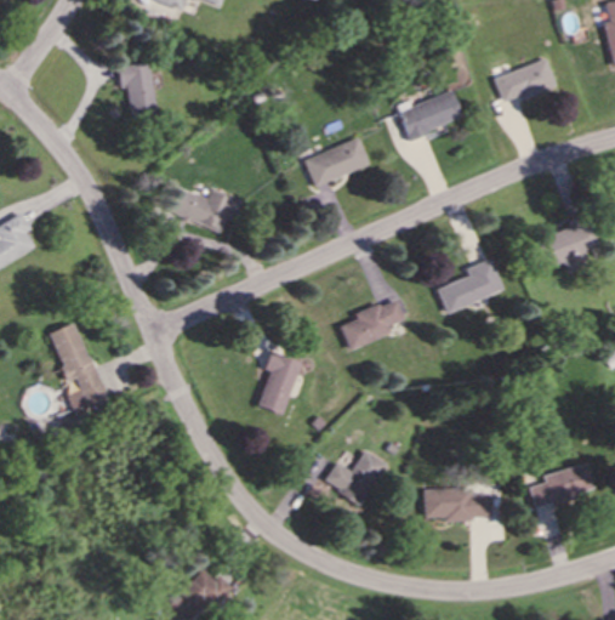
[(225,0),(153,0),(182,11),(186,0),(205,0),(222,6),(225,0)]
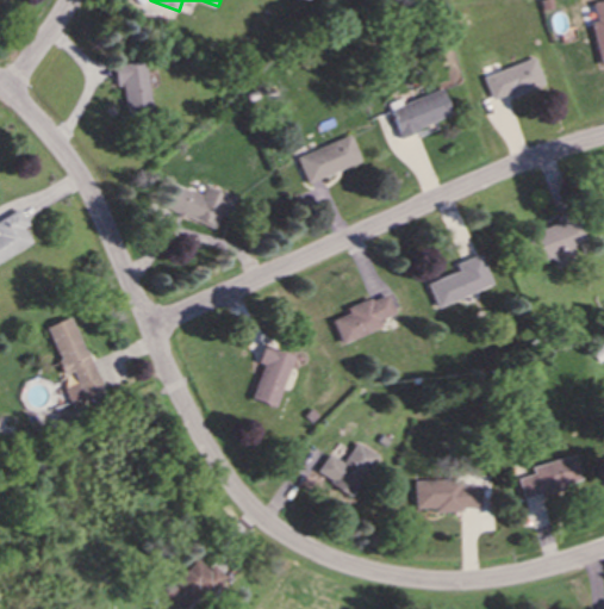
[(496,103),(547,84),(537,57),(486,76),(496,103)]
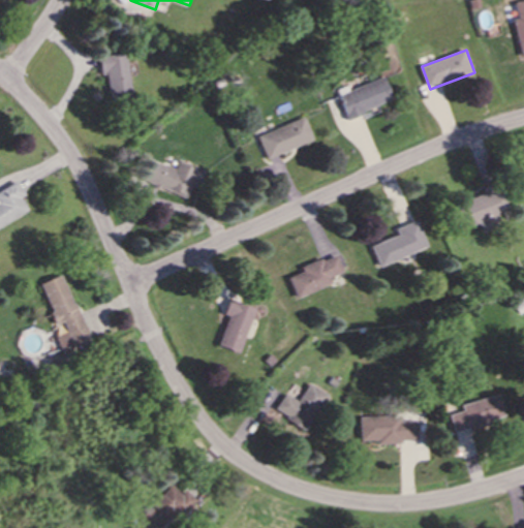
[(101,56),(103,75),(110,74),(112,98),(133,95),(128,53),(101,56)]
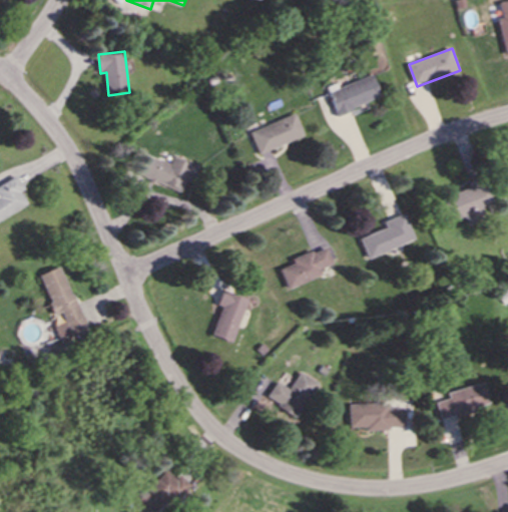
[(338,114),(383,98),(375,75),(330,91),(338,114)]
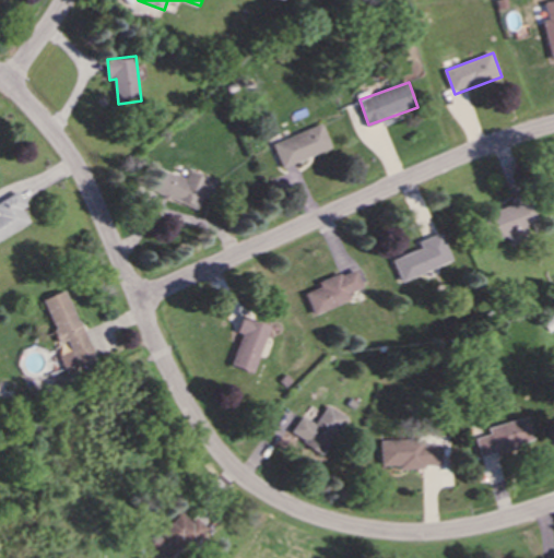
[(284,167),(334,149),(325,125),(274,143),(284,167)]
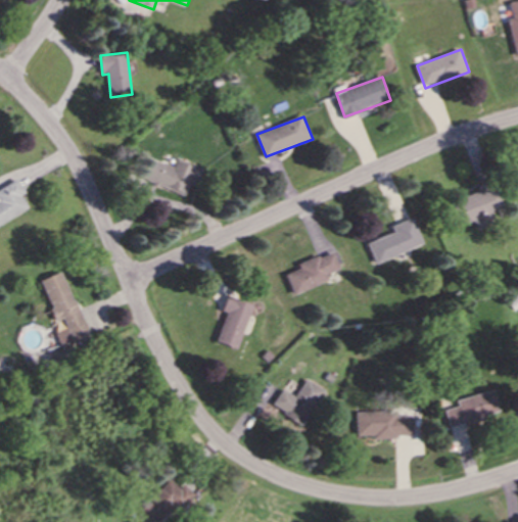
[(144,181),(188,195),(193,180),(198,182),(203,168),(178,158),(176,167),(152,158),(144,181)]
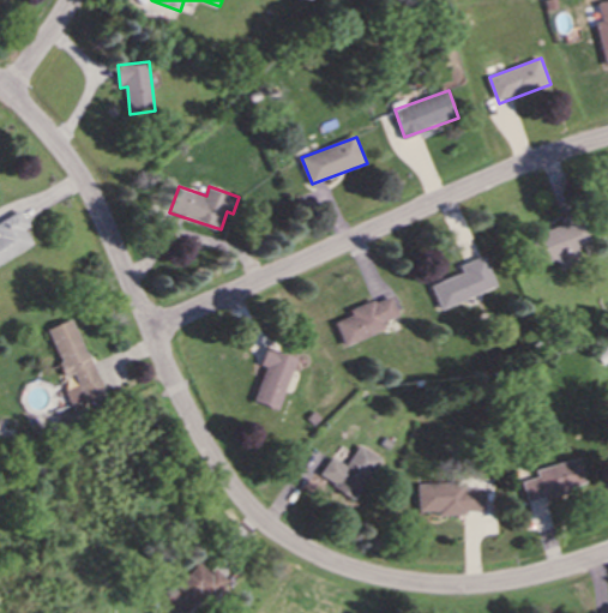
[(0,264),(36,246),(26,229),(31,227),(24,212),(0,223),(0,264)]
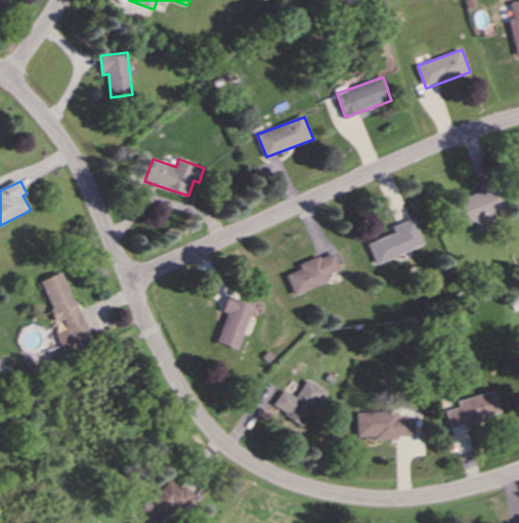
[(456,201),(464,225),(477,221),(480,228),(499,222),(494,210),(506,206),(496,181),(479,186),(481,192),(456,201)]
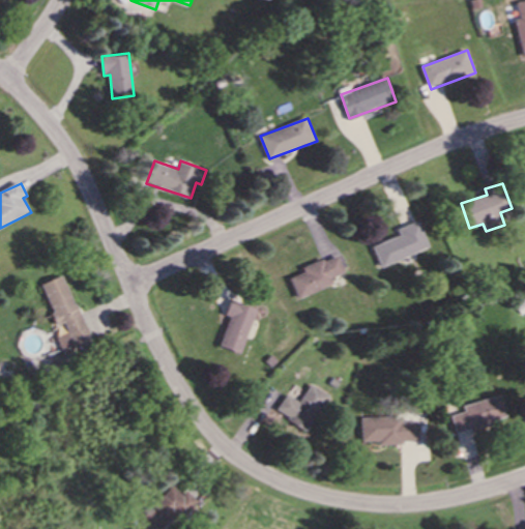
[(399,228),(402,237),(374,244),(380,265),(431,250),(421,221),(399,228)]
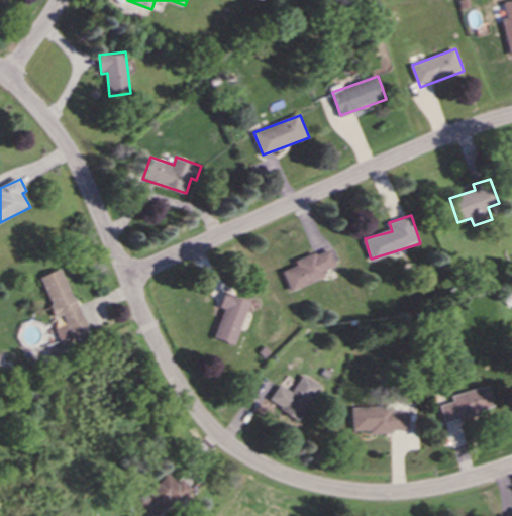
[(284,272),(292,292),(326,277),(324,271),(337,266),(330,247),(296,263),(297,266),(284,272)]
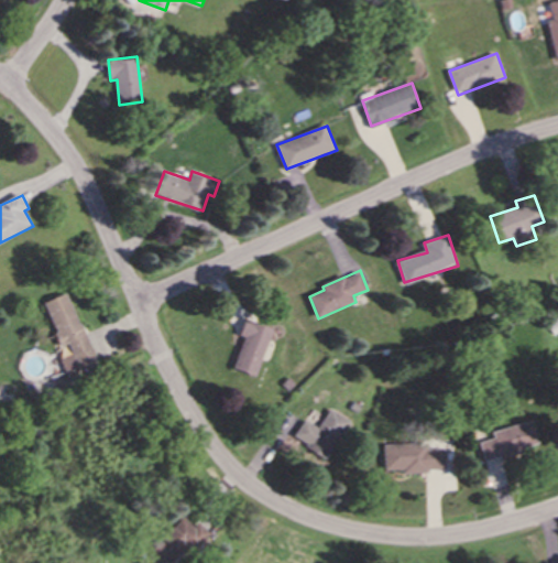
[(45,302),(62,346),(69,343),(74,354),(62,359),(69,377),(99,365),(69,292),(45,302)]
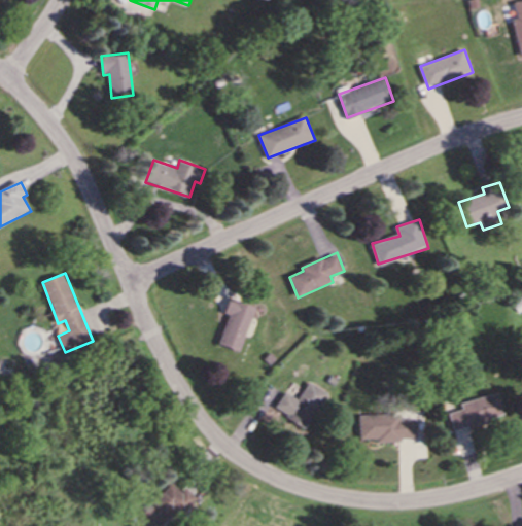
[(219,344),(241,352),(257,307),(232,297),(225,313),(231,315),(219,344)]
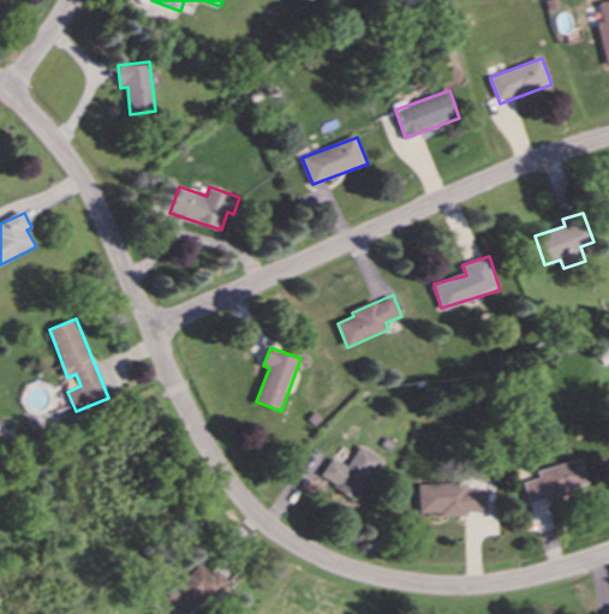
[(359,501),(386,460),(363,446),(352,464),(336,454),(322,477),(359,501)]
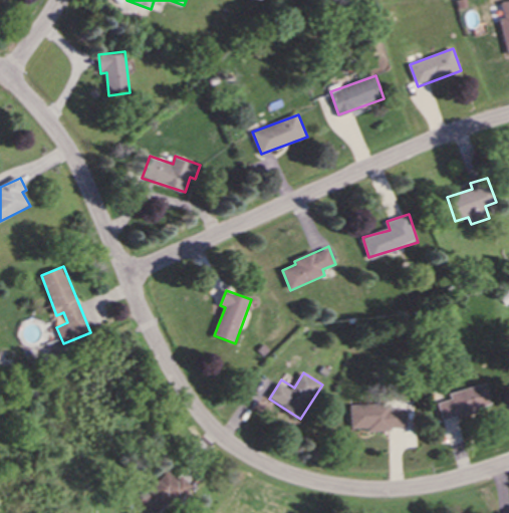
[(493,406),(486,383),(451,394),(452,400),(439,403),(443,420),(493,406)]
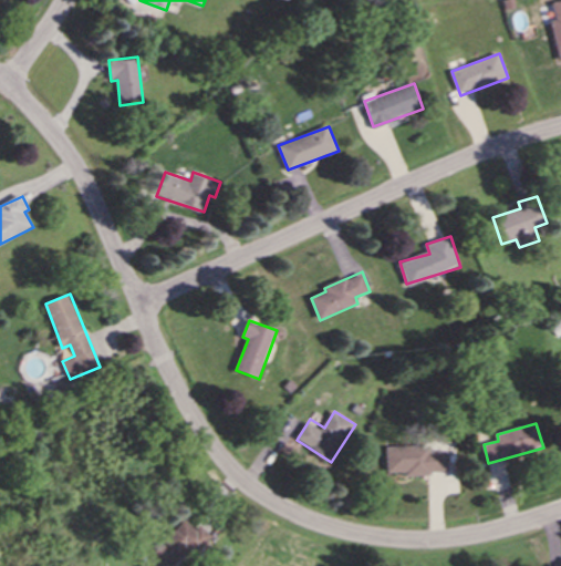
[(387,472),(406,472),(406,475),(448,474),(448,451),(430,451),(430,445),(387,446),(387,472)]
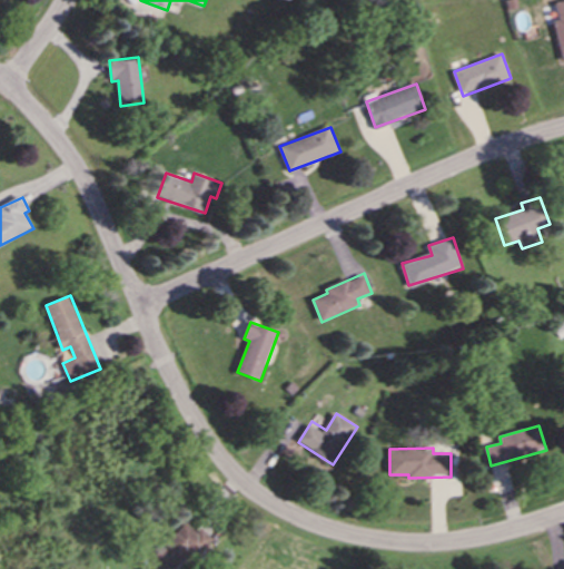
[(201,527),(197,532),(186,522),(156,555),(170,568),(184,568),(213,538),(201,527)]
